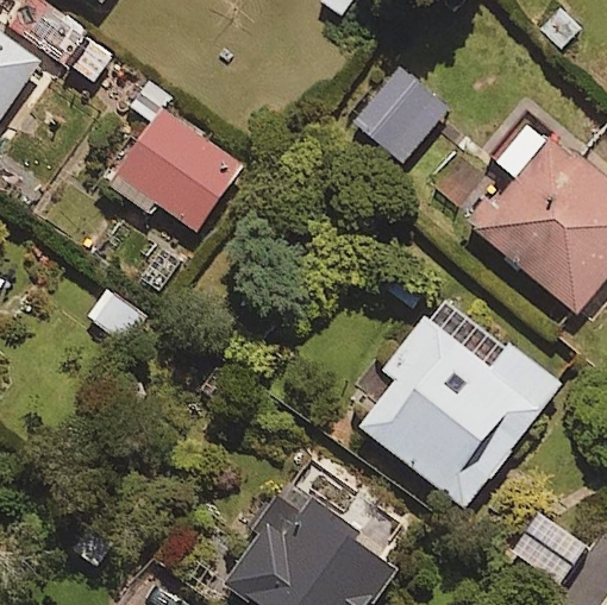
[(86,32),(39,0),(19,31),(64,62),(86,32)]
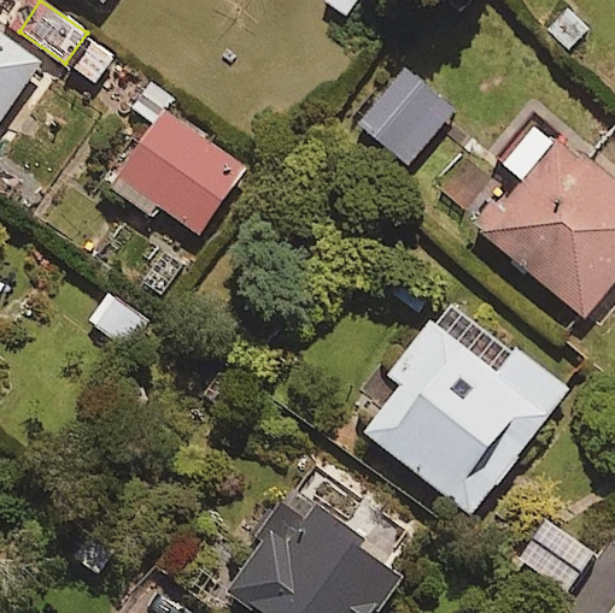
[(0,119),(39,64),(0,36),(0,119)]
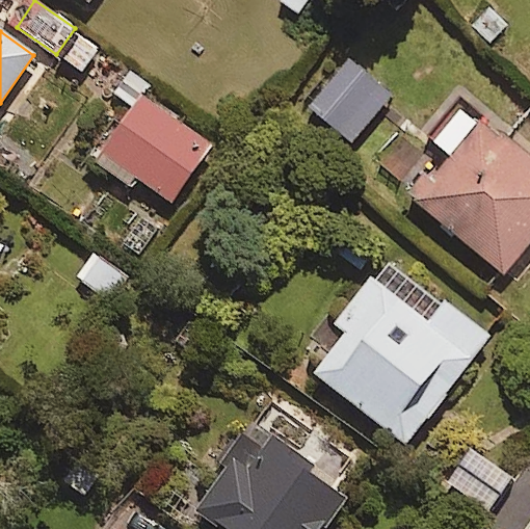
[(391,96),(350,61),(310,108),(350,143),(391,96)]
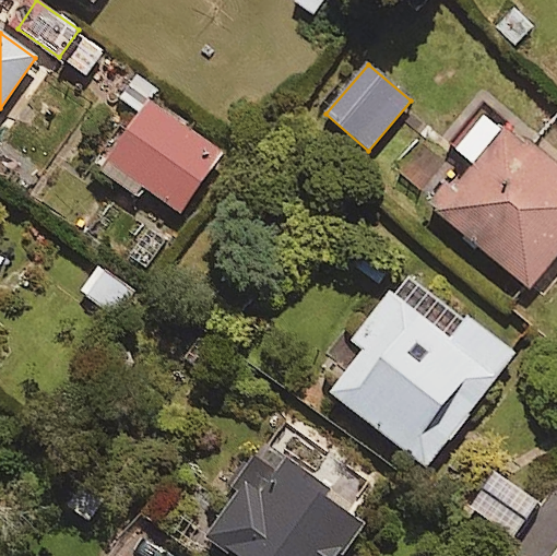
[(221,156),(147,105),(102,170),(137,194),(142,187),(180,213),(221,156)]
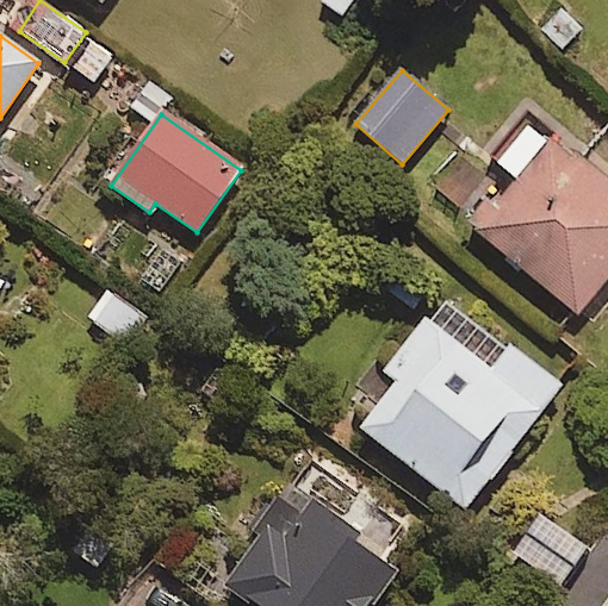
[(607,277),(607,183),(532,122),(498,163),(522,182),(479,235),(578,314),(607,277)]
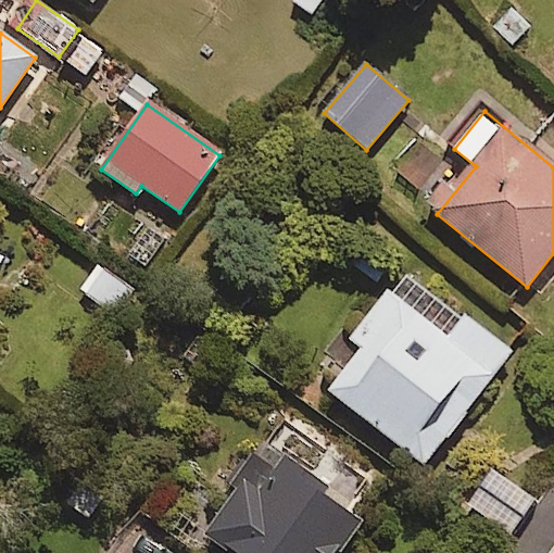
[(130,290),(96,266),(79,290),(114,314),(130,290)]
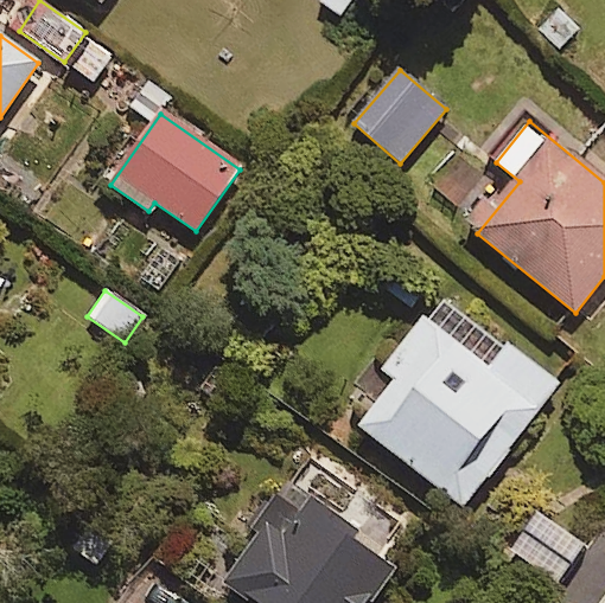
[(556,384),(441,299),(383,376),(393,383),(360,428),(465,507),(556,384)]
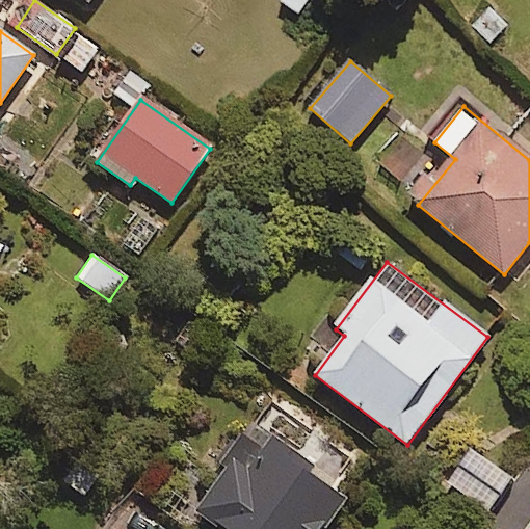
[(221,528),(322,528),(345,498),(314,476),(321,467),(272,432),(245,471),(232,461),(197,511),(221,528)]
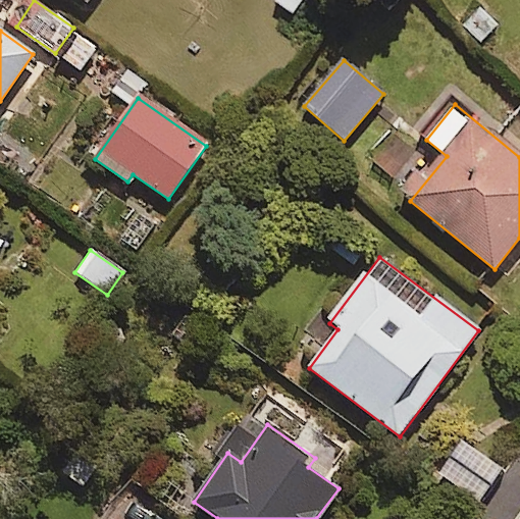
All buildings are outlined.
